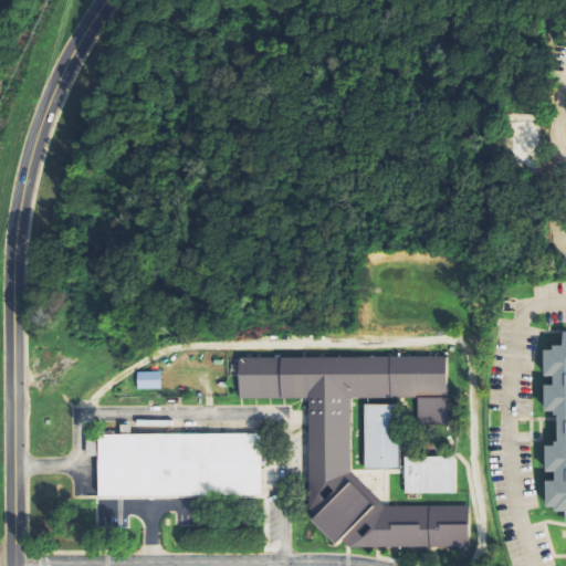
[(552,347),(543,347),(544,374),(553,374),(553,383),(543,383),(544,409),(552,409),(553,412),(556,412),(557,439),(553,439),(553,443),(544,443),(544,470),(554,470),(554,479),(544,479),(545,506),(554,505),(554,510),(564,510),(564,523),(565,523),(565,329),(562,329),(562,343),(552,343),(552,347)]
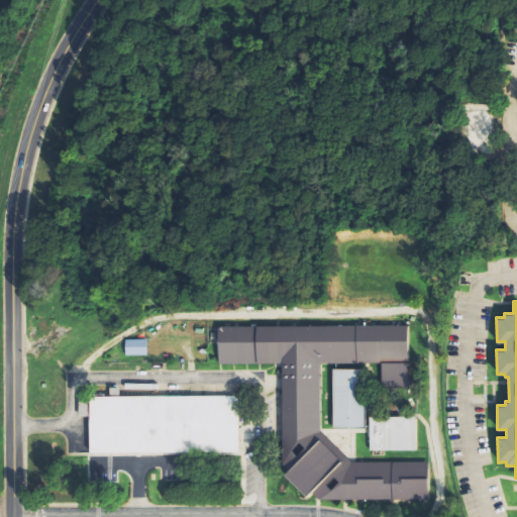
[(406,324),(217,327),(218,364),(280,364),(281,454),(294,466),(286,475),(307,496),(311,493),(319,499),(427,499),(427,461),(348,461),(317,431),(317,364),(380,363),(381,390),(409,389),(406,324)]
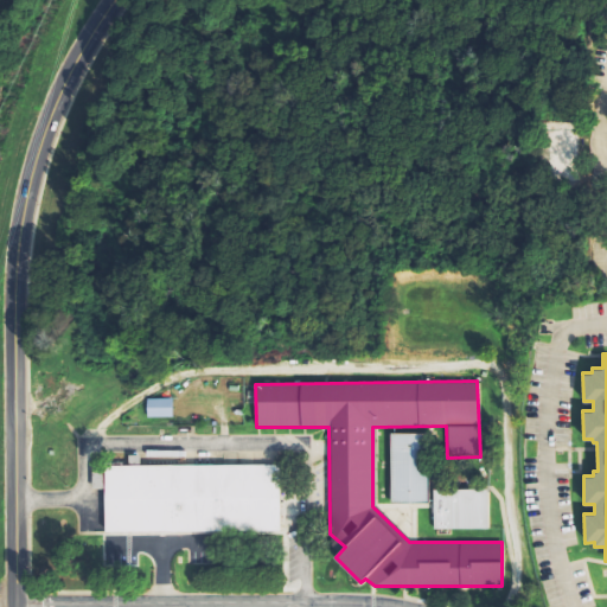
[(174,398),(148,400),(148,417),(174,417),(174,398)]
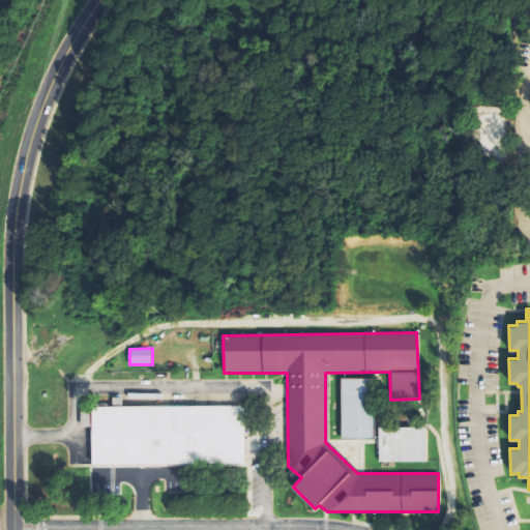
[(340,378),(371,378),(372,438),(341,439),(340,378)]
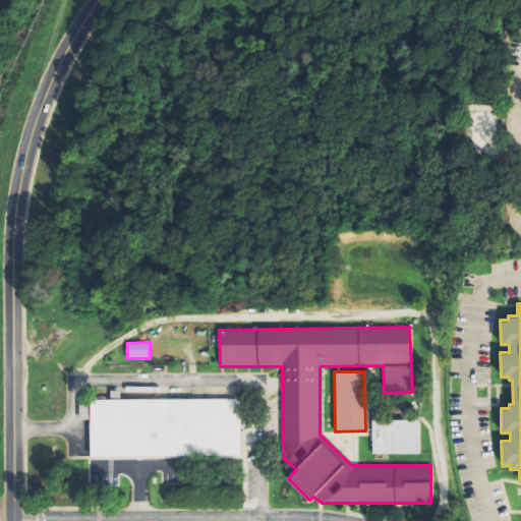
[(90,456),(90,400),(237,399),(237,455),(90,456)]
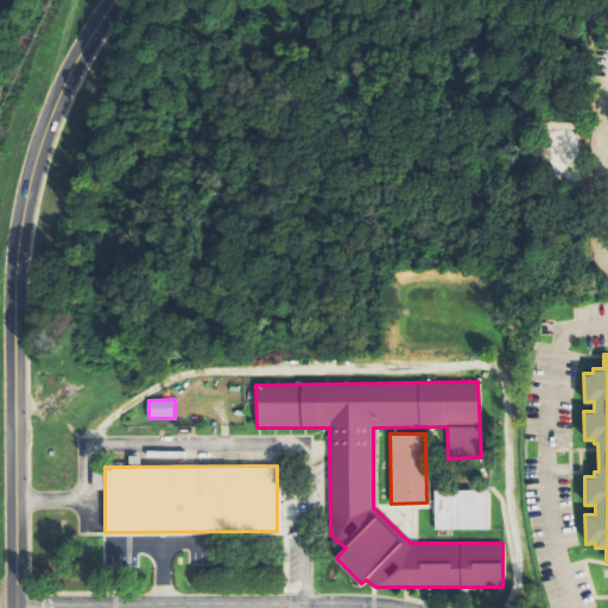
[(434,491),(486,491),(486,530),(434,530),(434,491)]
